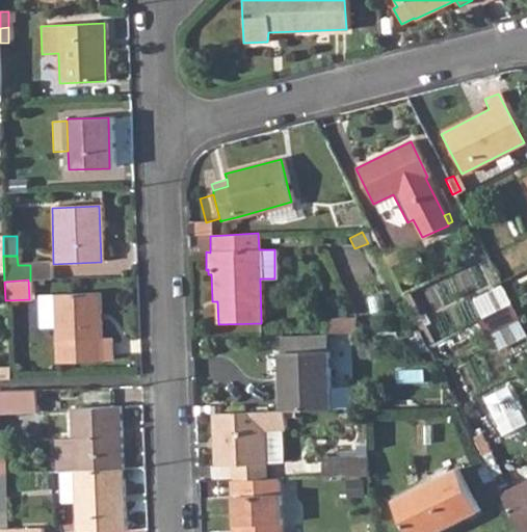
[(96,293),(37,295),(38,328),(55,327),(56,358),(84,357),(84,342),(98,342),(96,293)]
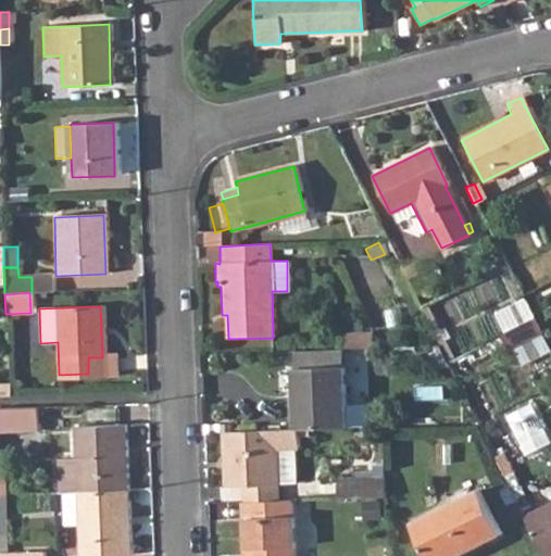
[(514,316),(518,326),(531,319),(527,310),(514,316)]
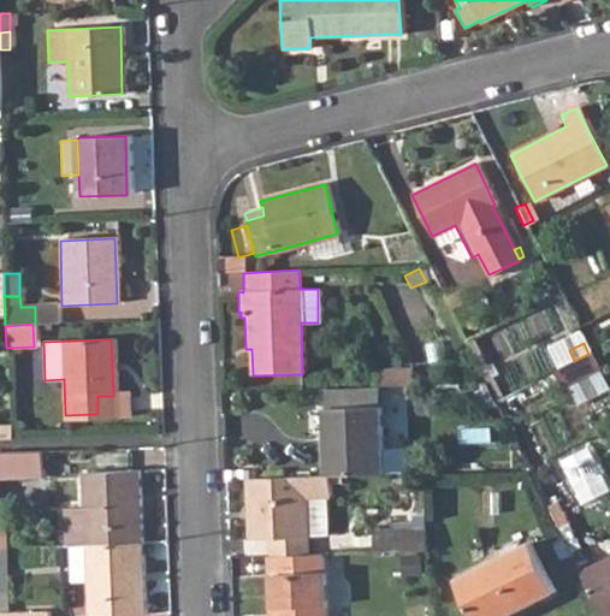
[(556,369),(562,381),(566,388),(597,372),(588,354),(574,361),(556,369)]
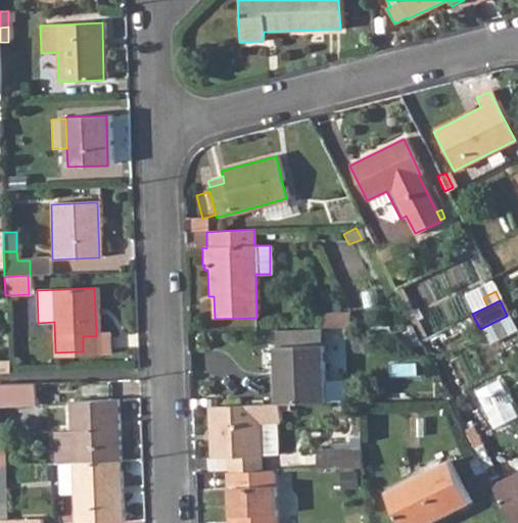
[(448,326),(454,336),(477,324),(472,314),(448,326)]
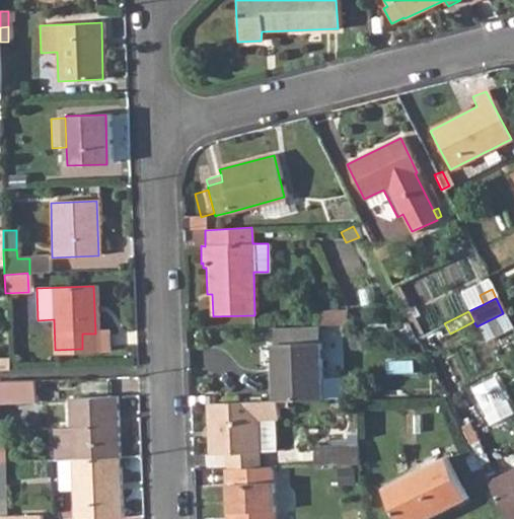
[(476,326),(484,342),(511,328),(503,313),(476,326)]
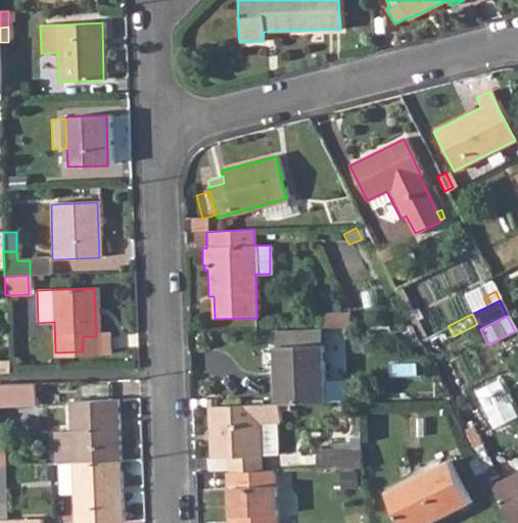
[(320,330),(275,331),(277,406),(322,405),(320,330)]
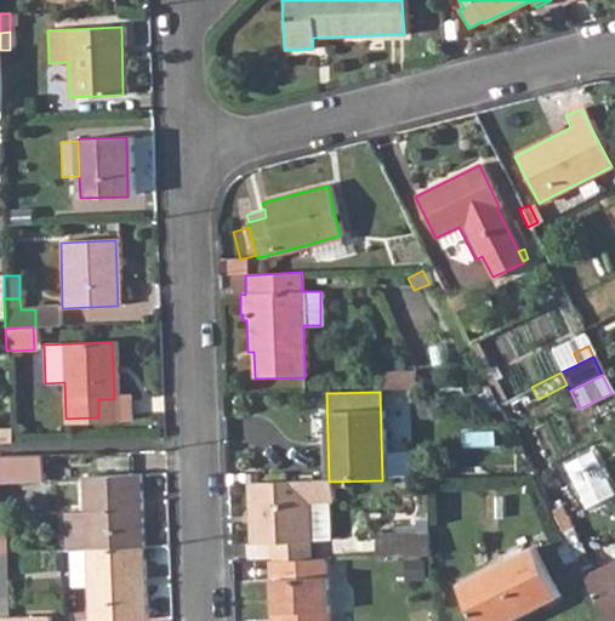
[(391,448),(409,446),(404,406),(386,408),(391,448)]
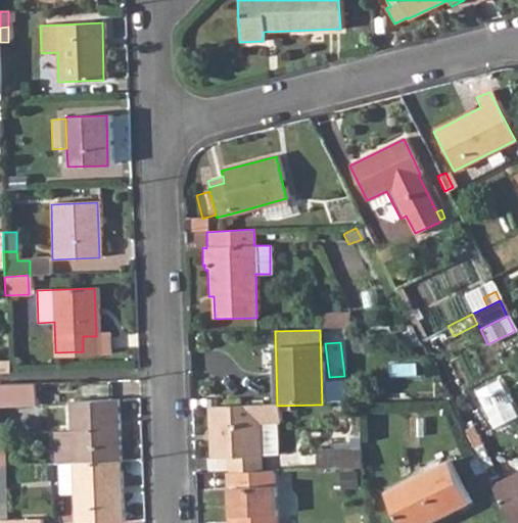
[(0,407),(34,406),(33,383),(0,384),(0,407)]
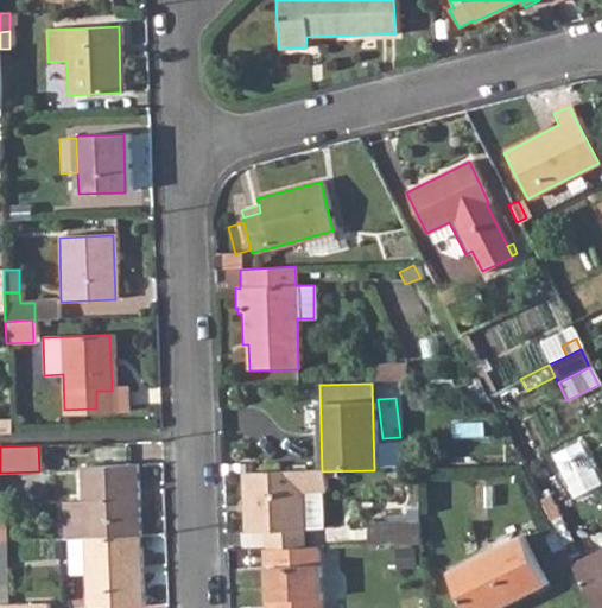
[(63,504),(64,538),(67,538),(82,538),(137,536),(133,466),(80,468),(81,502),(63,504)]
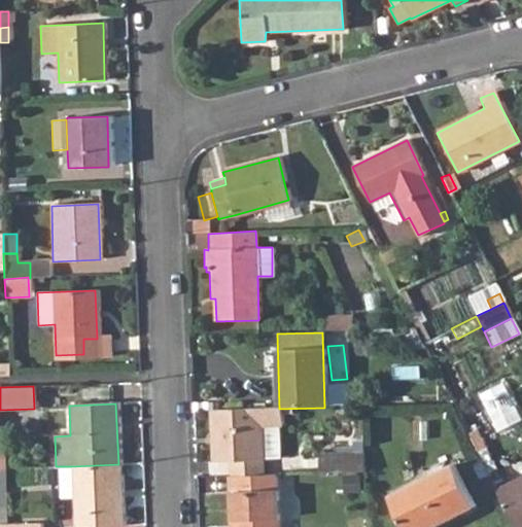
[(210,412),(212,461),(229,461),(259,460),(258,458),(258,427),(275,426),(279,426),(279,409),(210,412)]
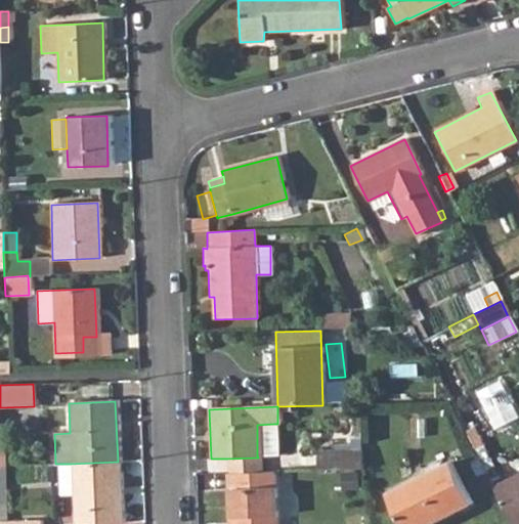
[(257,425),(257,455),(266,455),(274,447),(273,424),(257,425)]
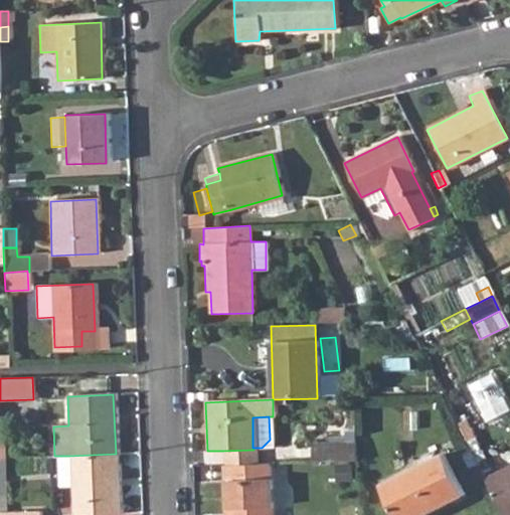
[(341,433),(341,445),(351,444),(351,433),(341,433)]
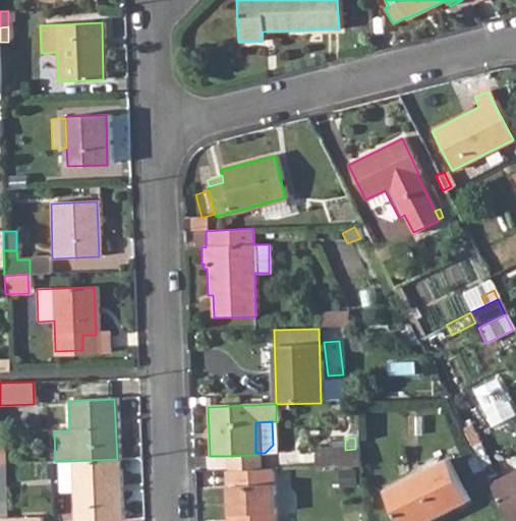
[(465,441),(481,473),(490,469),(473,438),(465,441)]
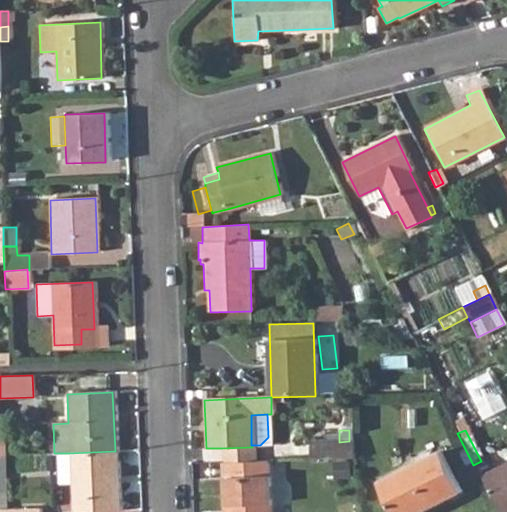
[(307,443),(307,460),(350,459),(349,441),(339,442),(307,443)]
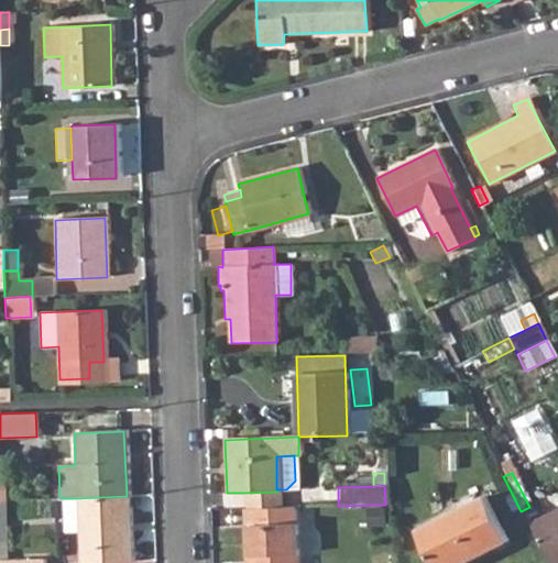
[(244,493),(244,509),(245,509),(277,507),(277,492),(244,493)]
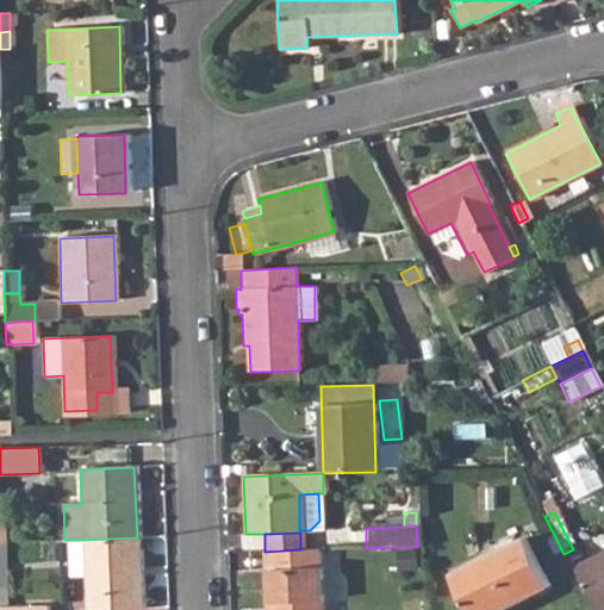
[(67,540),(68,577),(85,577),(86,609),(111,609),(139,609),(137,537),(82,540),(67,540)]
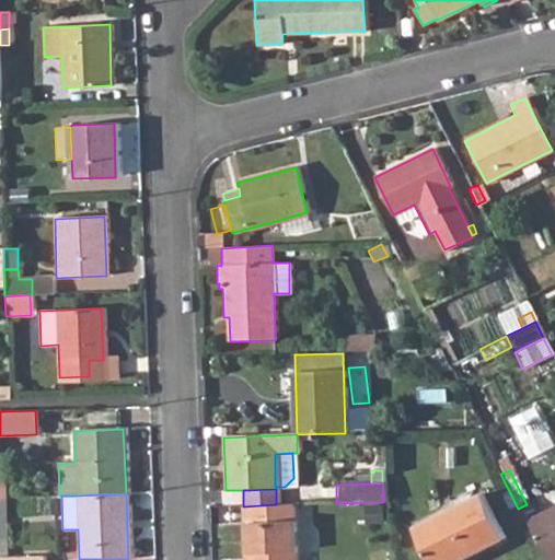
[(413,528),(428,559),(458,559),(503,538),(497,526),(501,524),(492,505),(487,508),(481,496),(413,528)]
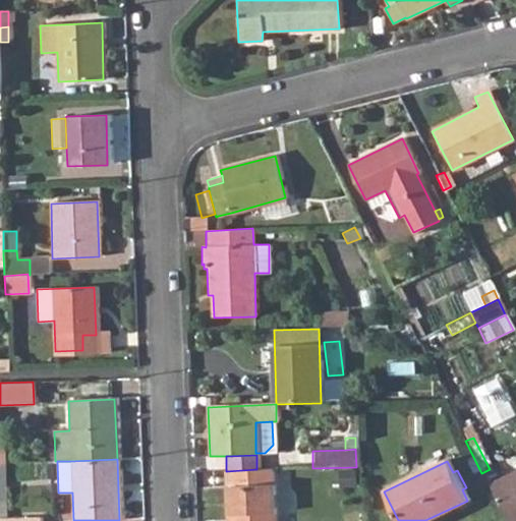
[(226,520),(271,520),(271,469),(227,471),(229,514),(226,515),(226,520)]
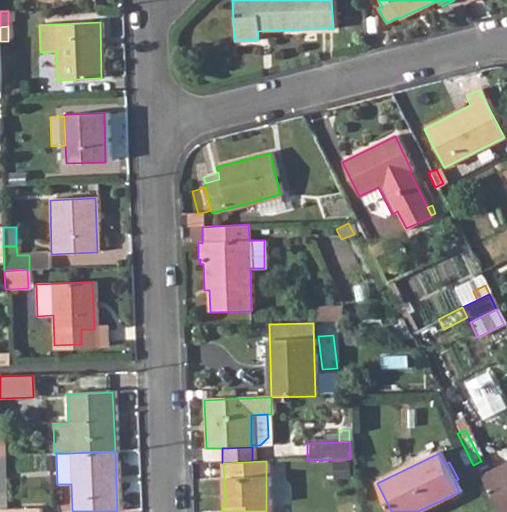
[(473,465),(476,472),(484,468),(481,461),(473,465)]
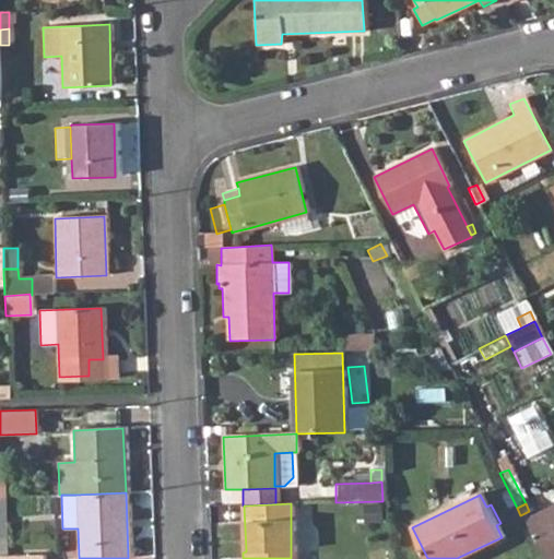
[(553,558),(553,508),(525,524),(542,558),(553,558)]
